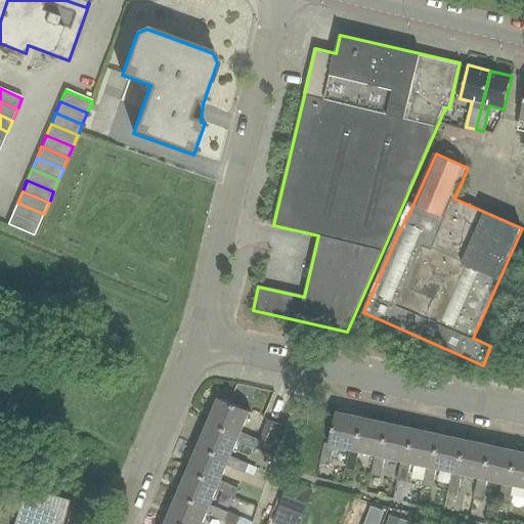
[(17,203),(12,214),(39,225),(44,214),(17,203)]
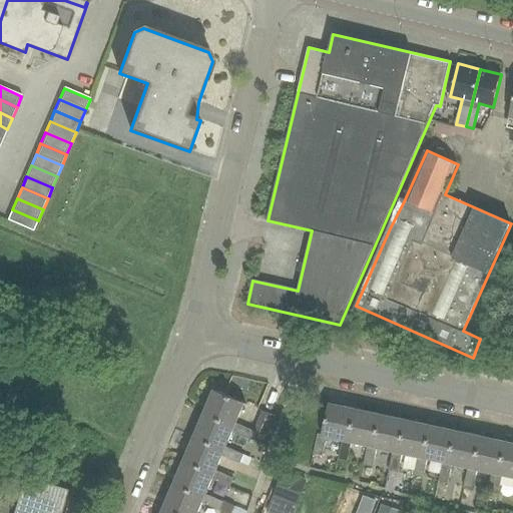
[(8,219),(8,221),(34,231),(34,230),(38,220),(12,209),(8,219)]
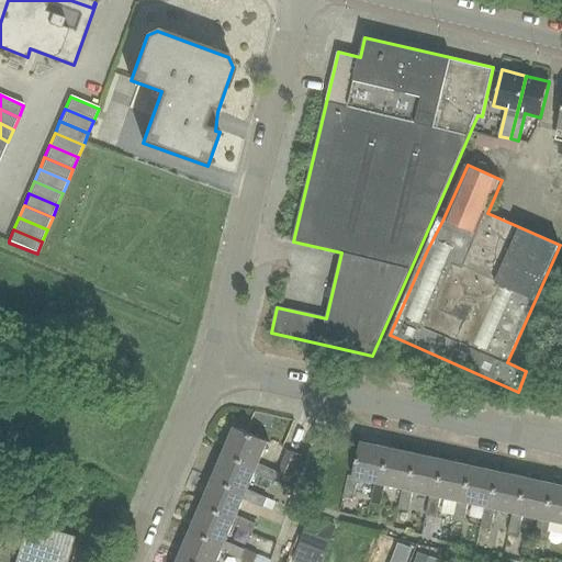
[(257,468),(254,473),(274,482),(277,476),(289,482),(300,456),(285,449),(279,467),(260,459),(268,441),(234,427),(223,453),(257,468)]
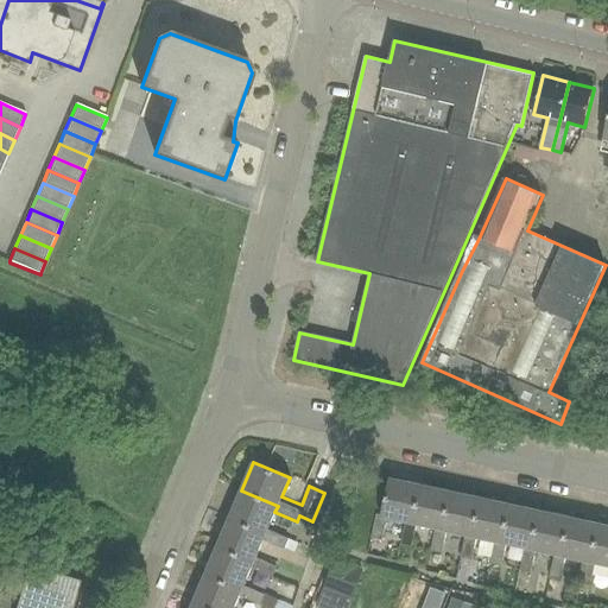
[(377,515),(372,539),(382,542),(387,518),(406,523),(412,524),(420,485),(391,477),(382,517),(377,515)]
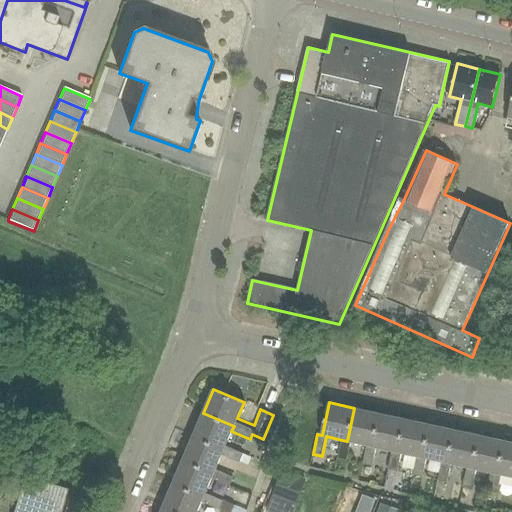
[(342,440),(338,459),(347,461),(352,442),(368,445),(372,446),(380,413),(354,408),(347,441),(342,440)]
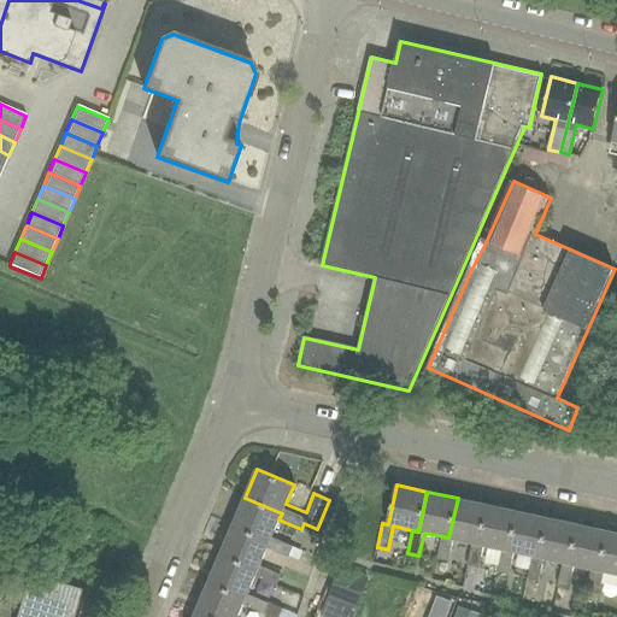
[(245,498),(233,526),(270,541),(268,547),(291,557),(294,547),(271,538),(278,519),(282,513),(245,498)]
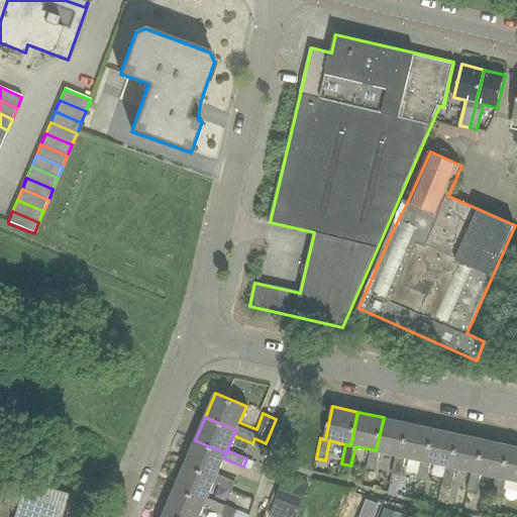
[(372,449),(367,470),(376,471),(380,451),(396,455),(402,456),(409,423),(384,417),(376,450),(372,449)]
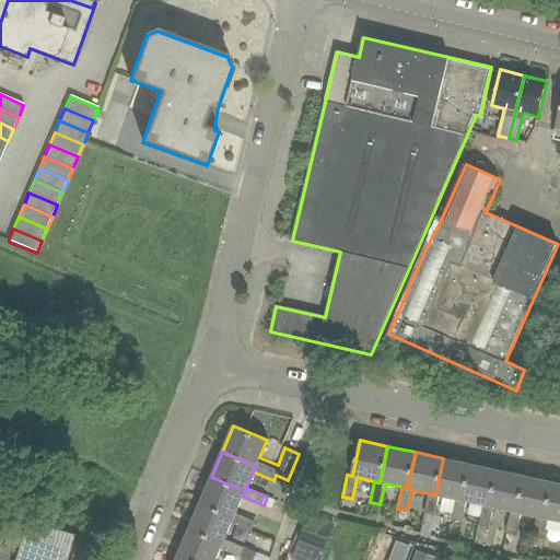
[(429,493),(424,514),(434,516),(439,496),(457,499),(463,500),(470,464),(443,458),(435,494),(429,493)]
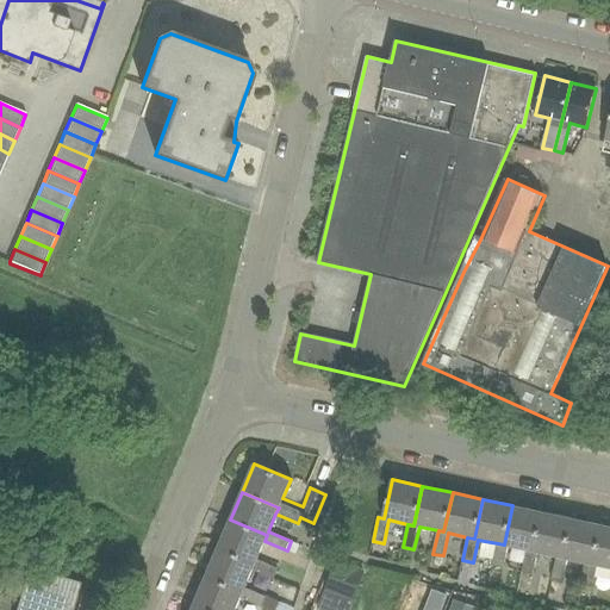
[(498,543),(492,566),(503,568),(508,546),(528,551),(534,552),(542,512),(512,505),(504,545),(498,543)]
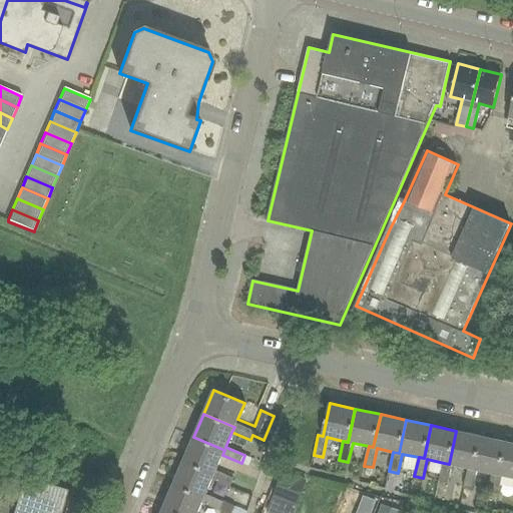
[(444,463),(439,482),(448,484),(452,464),(469,468),(474,469),(481,436),(456,431),(449,464),(444,463)]
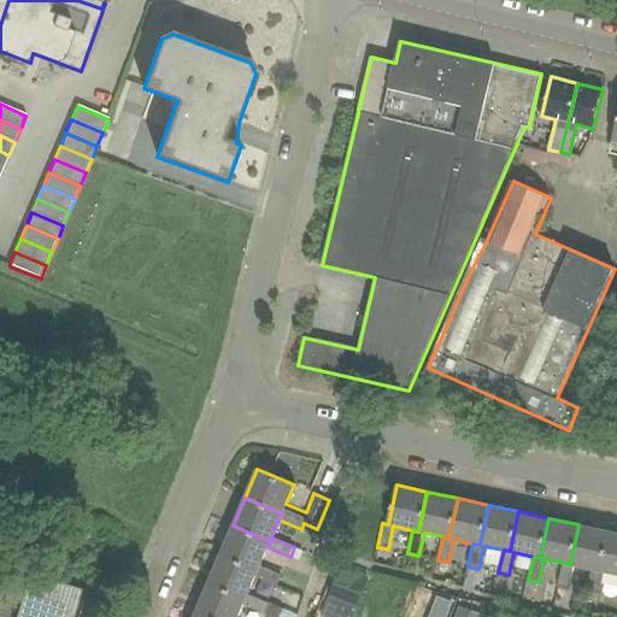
[(564,563),(559,586),(570,588),(575,565),(594,569),(601,571),(610,532),(579,524),(570,564),(564,563)]
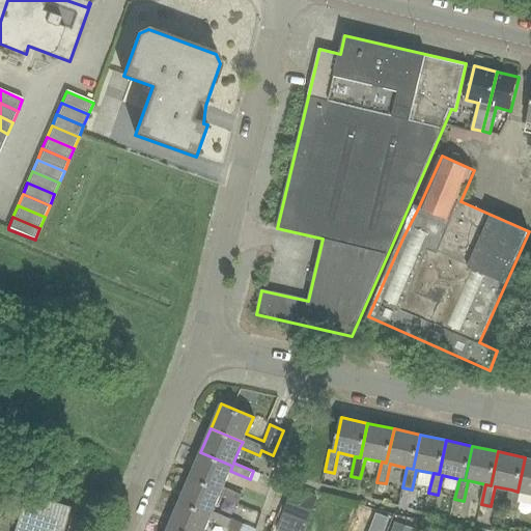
[(200,452),(190,477),(222,491),(219,497),(239,505),(243,496),(223,487),(230,471),(232,466),(200,452)]
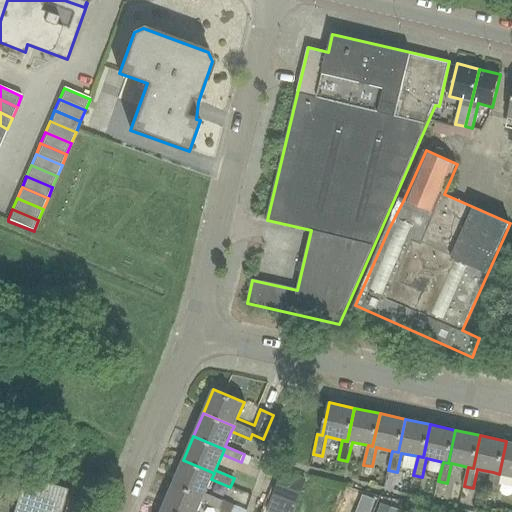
[(493,472),(489,492),(497,494),(502,474),(511,476),(511,442),(506,441),(499,474),(493,472)]
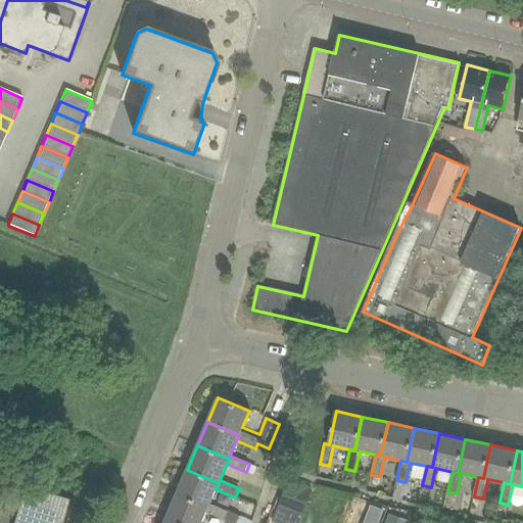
[(209,504),(216,489),(219,483),(187,470),(177,494),(207,508),(206,512),(231,522),(251,522),(252,522),(209,504)]
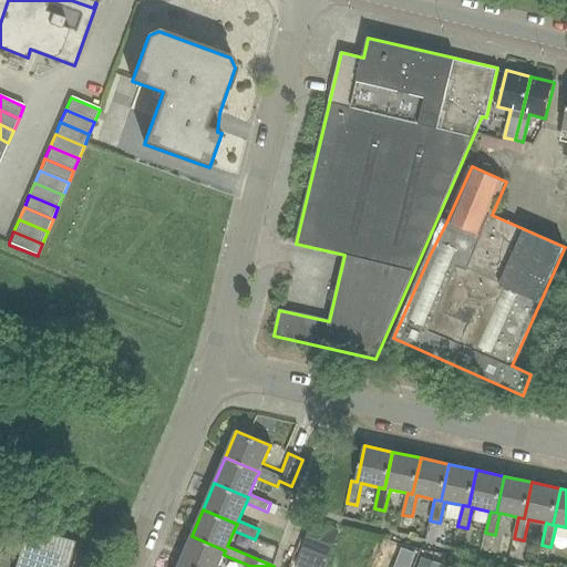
[(338,532),(337,532),(319,524),(313,522),(313,523),(311,529),(303,547),(328,557),(338,532)]
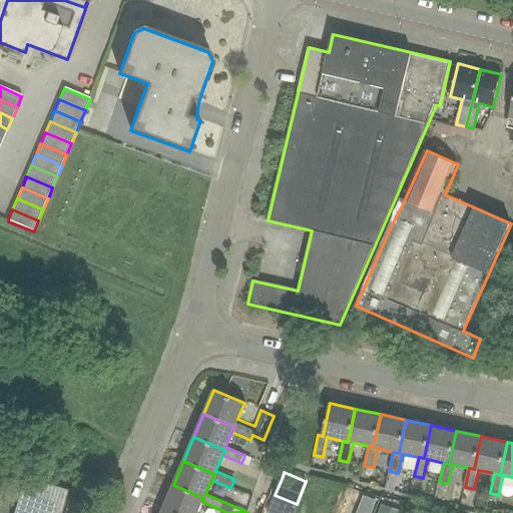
[(6,474),(0,494),(0,498),(15,503),(22,479),(6,474)]
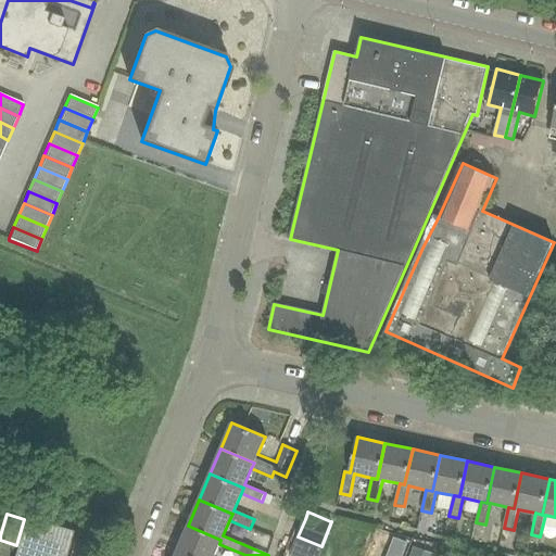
[(65,555),(73,531),(26,518),(14,555),(65,555)]
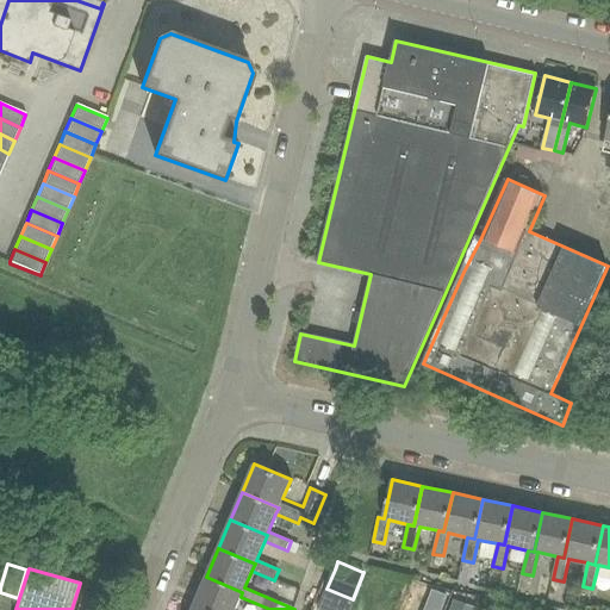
[(206,577),(194,605),(205,609),(235,609),(241,597),(242,592),(206,577)]
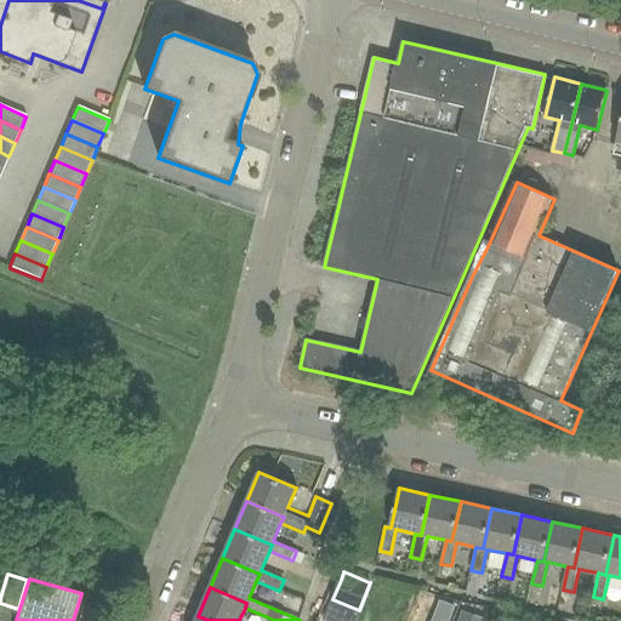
[(440,602),(433,620),(448,620),(454,607),(440,602)]
